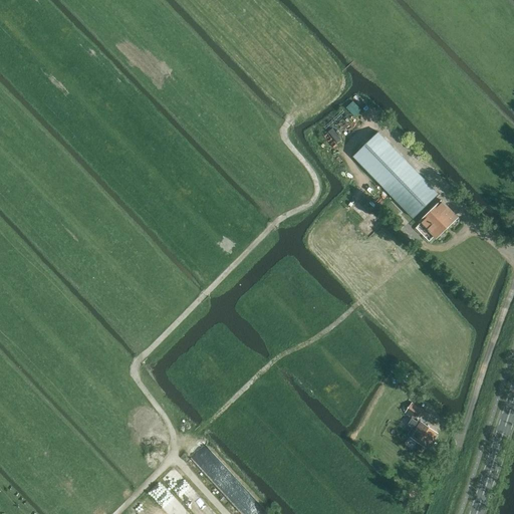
[(332,127),(321,138),(331,148),(342,138),(332,127)]
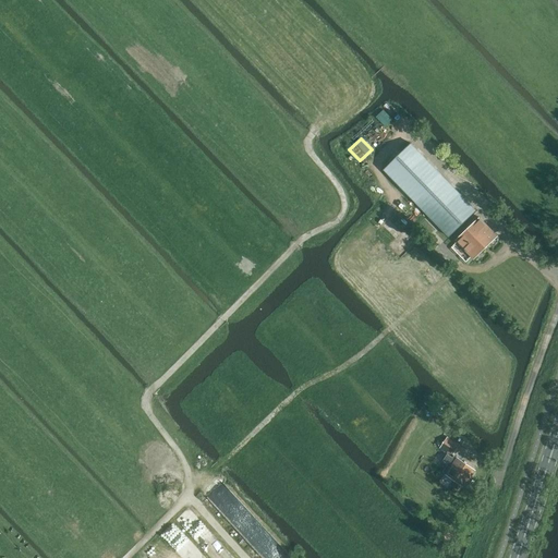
[(410,145),(384,171),(449,238),(475,211),(410,145)]
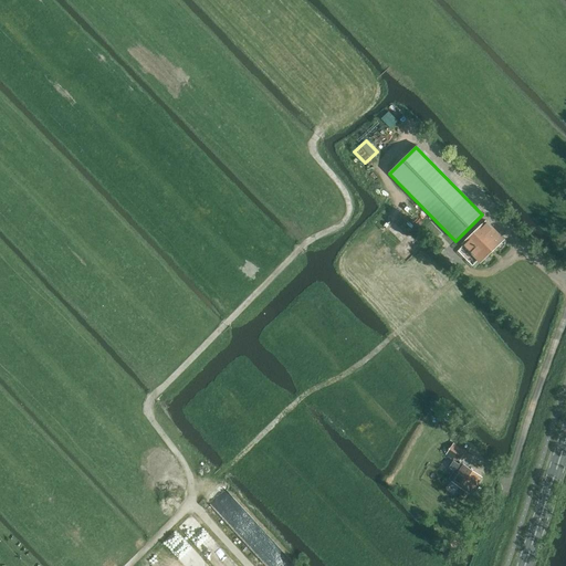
[(462,244),(480,263),(504,240),(486,221),(462,244)]
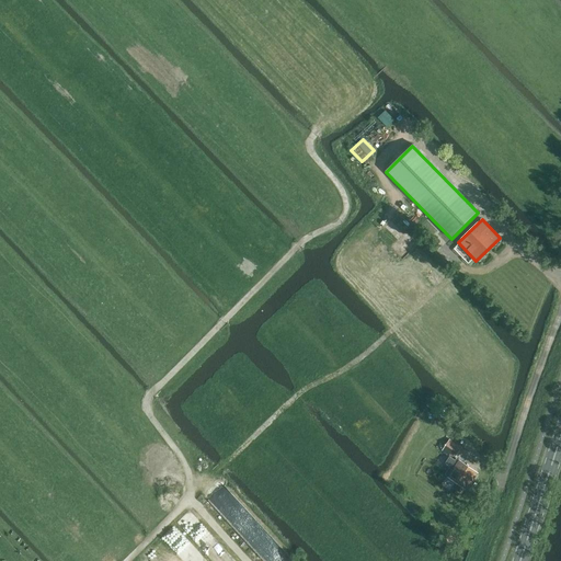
[(443,450),(455,458),(461,447),(449,439),(443,450)]
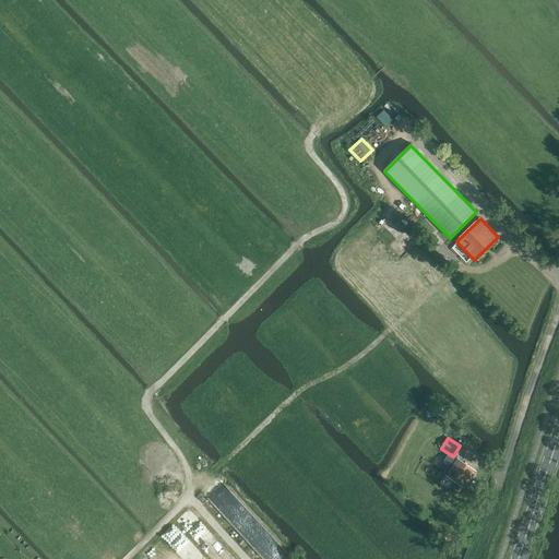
[(444,473),(465,487),(475,471),(455,458),(444,473)]
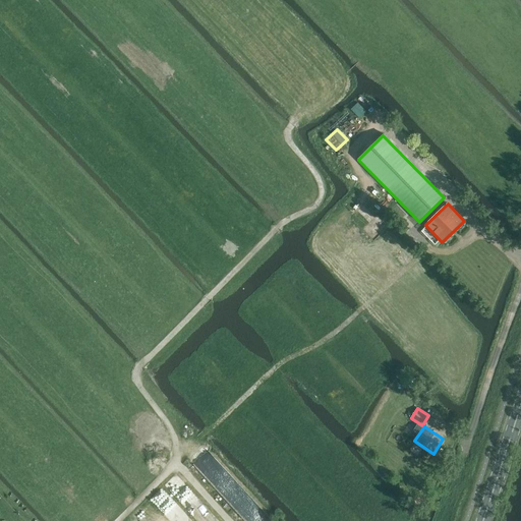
[(192,460),(246,520),(271,520),(273,520),(207,448),(192,460)]
